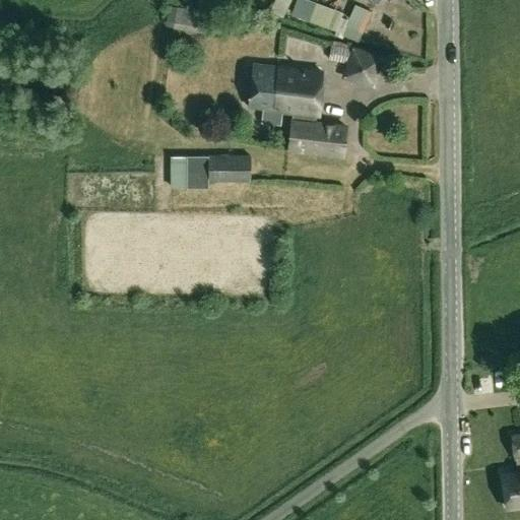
[(275,0),(269,11),(281,18),(291,0),(275,0)]
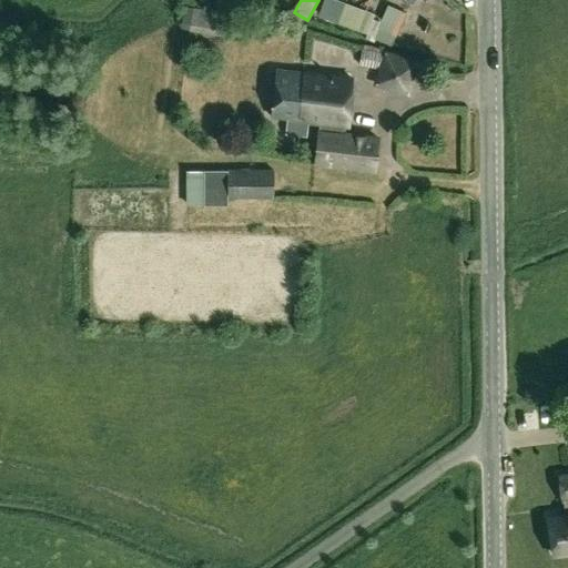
[(393,47),(406,12),(388,6),(375,40),(393,47)]
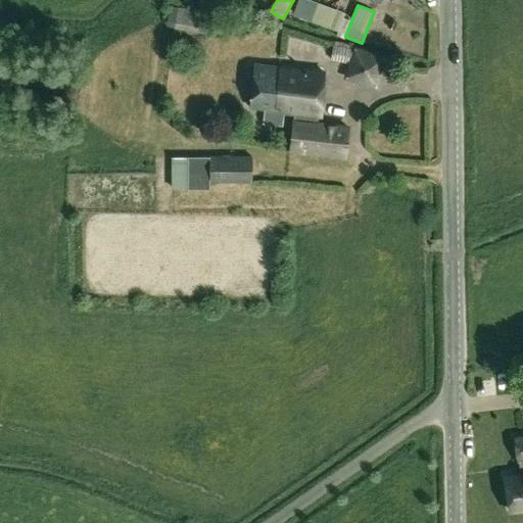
[(175,30),(207,34),(210,13),(170,7),(167,27),(176,28),(175,30)]
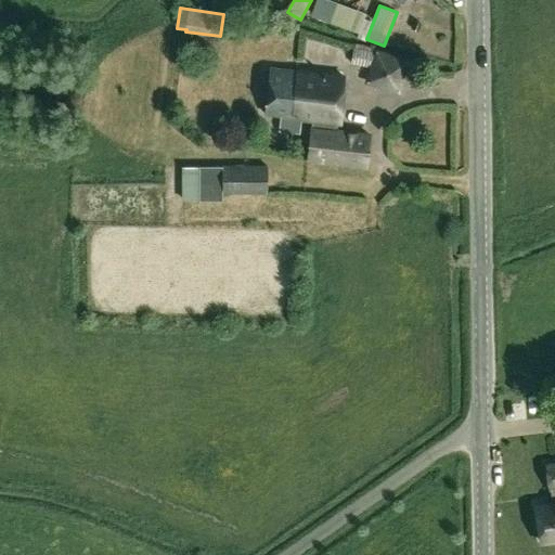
[(371,69),(376,51),(356,46),(350,63),(371,69)]
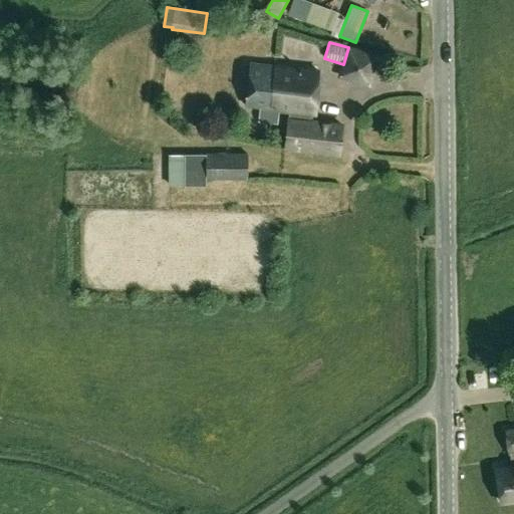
[(342,75),(369,84),(377,59),(350,50),(342,75)]
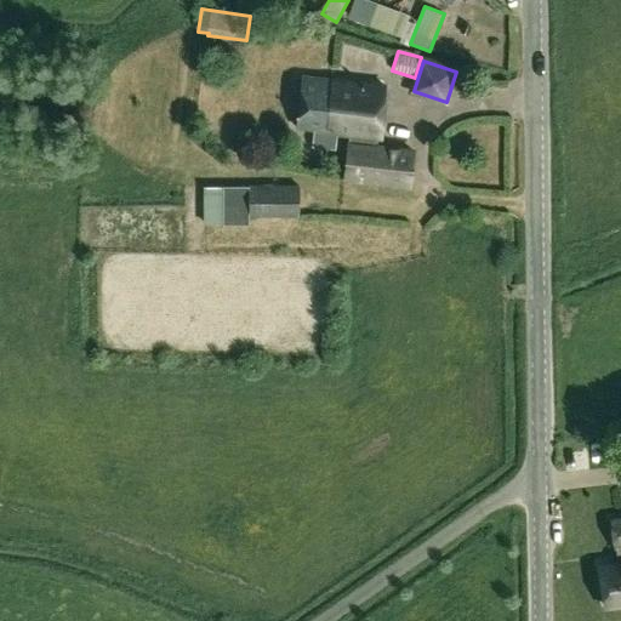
[(336,146),(337,135),(380,140),(386,86),(303,78),(297,130),(319,132),(318,144),(336,146)]
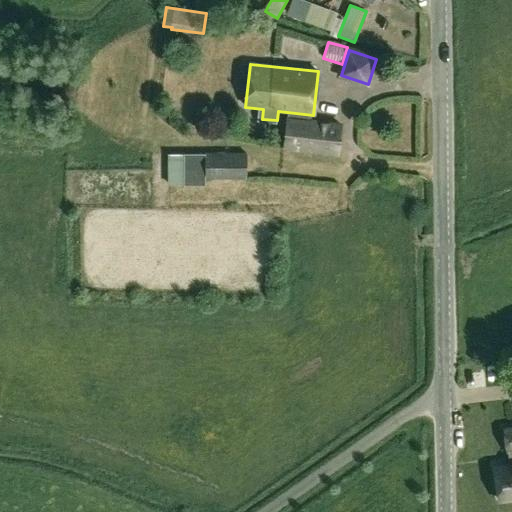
[(288,119),(285,149),(338,155),(341,125),(288,119)]
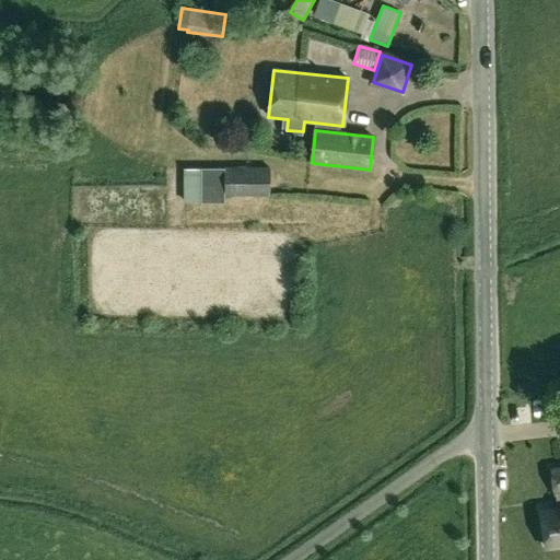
[(271,197),(271,168),(203,167),(203,200),(225,200),(225,197),(271,197)]
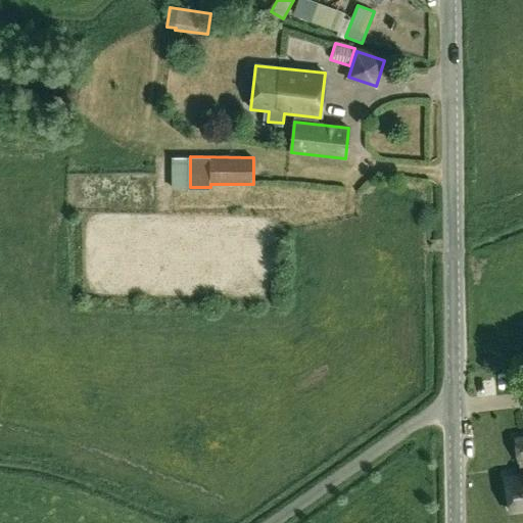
[(522,438),(516,440),(519,462),(520,462),(522,474),(505,477),(511,512),(522,510),(522,438)]
